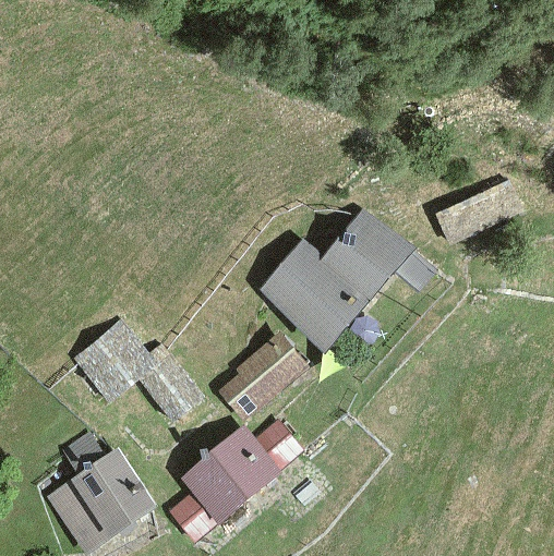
[(509,179),(434,215),(448,244),(524,209),(509,179)]
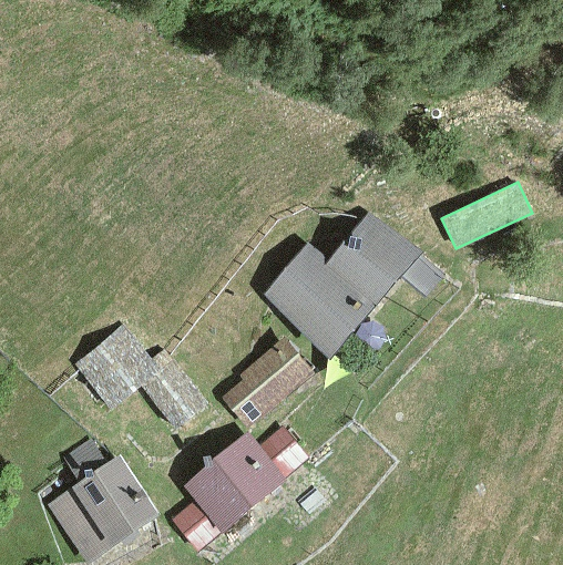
[(368,209),(327,257),(308,240),(260,294),(329,353),(396,277),(420,298),(441,273),(368,209)]
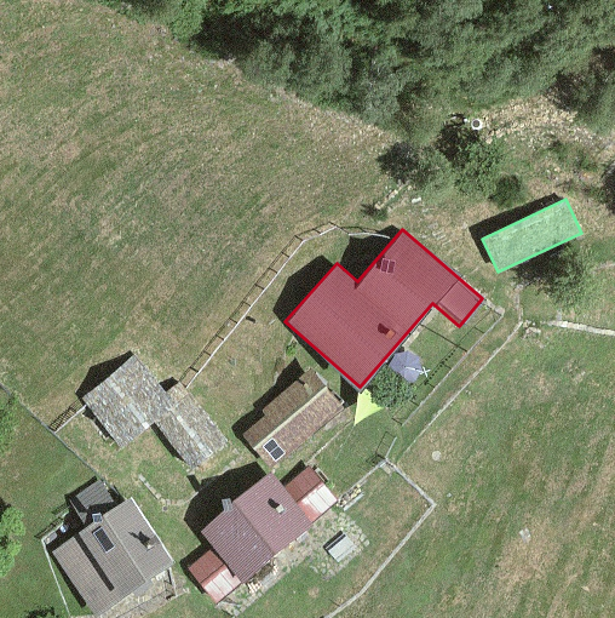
[(138,355),(82,395),(116,444),(153,417),(190,468),(230,439),(183,376),(164,389),(138,355)]
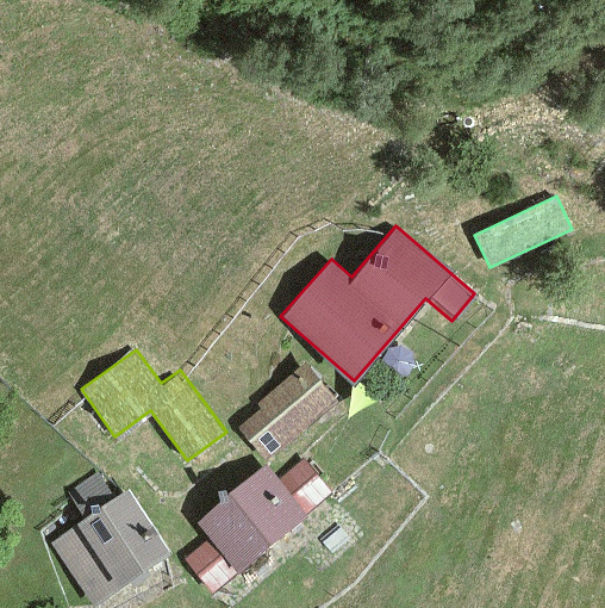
[(336,401),(304,363),(256,403),(260,408),(236,428),(264,461),(336,401)]
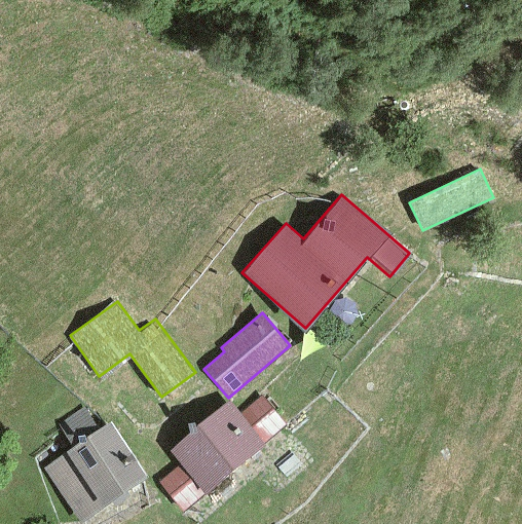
[(240,414),(228,400),(166,450),(180,466),(161,481),(184,508),(286,423),(263,396),(240,414)]
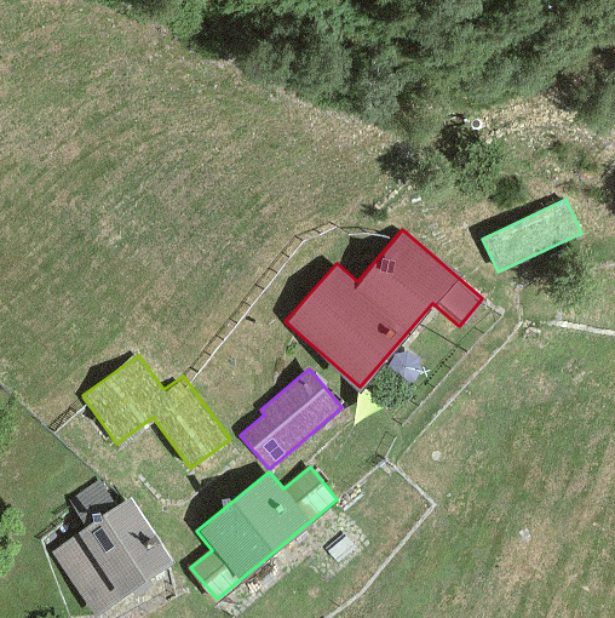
[(130,499),(52,549),(93,614),(172,565),(130,499)]
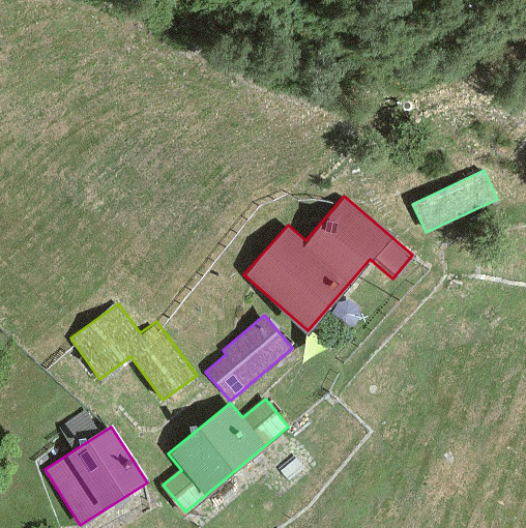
All buildings are outlined.
